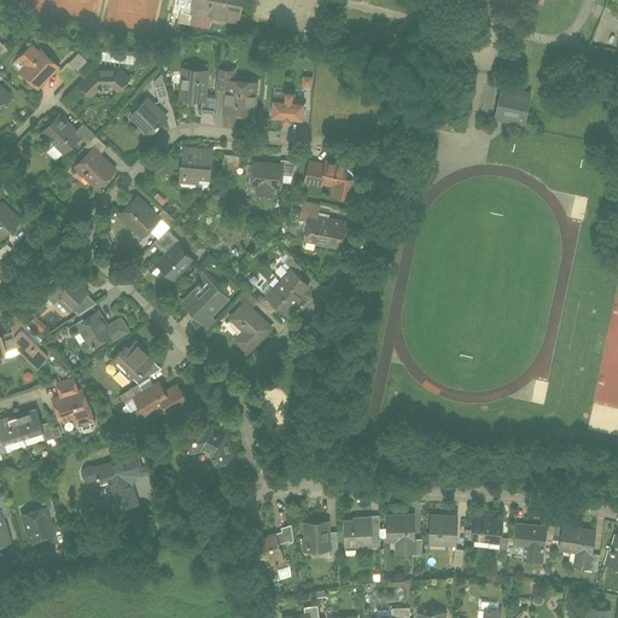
[(239,21),(243,0),(191,0),(190,11),(239,21)]
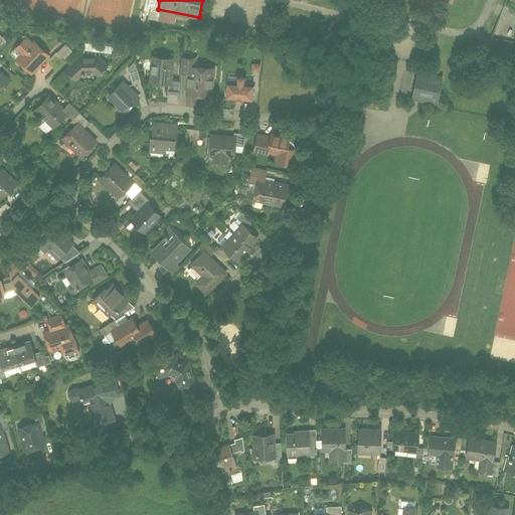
[(16,57),(32,72),(50,53),(34,38),(32,40),(26,34),(14,47),(20,53),(16,57)]
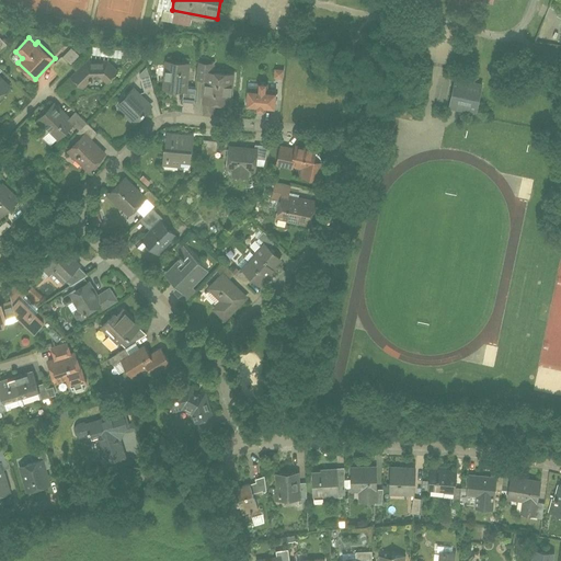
[(87,58),(71,75),(83,87),(92,78),(101,78),(105,81),(118,69),(109,58),(87,58)]
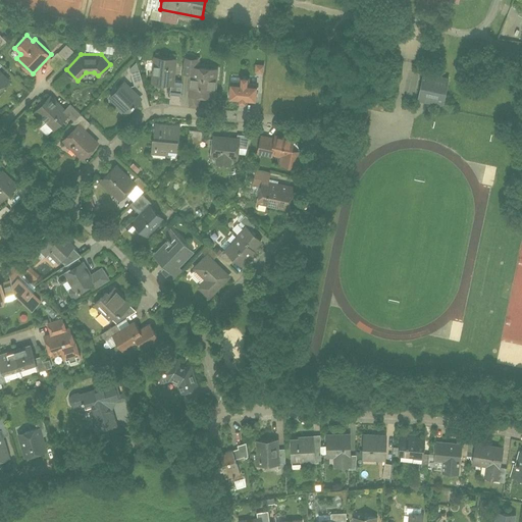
[(154,55),(152,82),(174,83),(176,57),(154,55)]
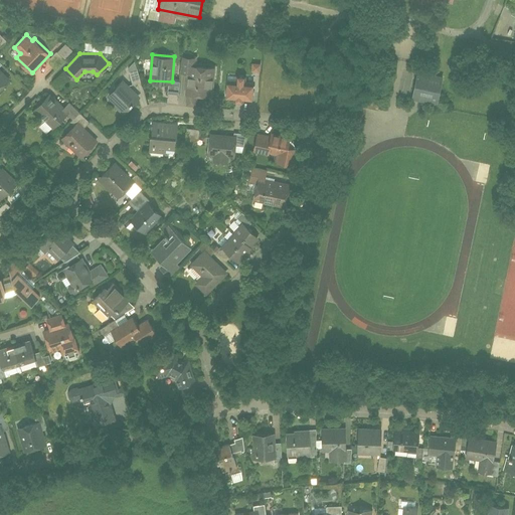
[(188,71),(186,93),(212,96),(216,66),(195,64),(196,56),(182,55),(180,71),(188,71)]
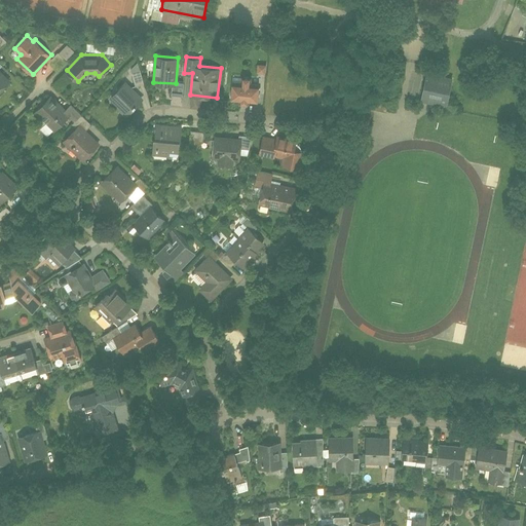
[(264,73),(265,65),(255,64),(255,72),(264,73)]
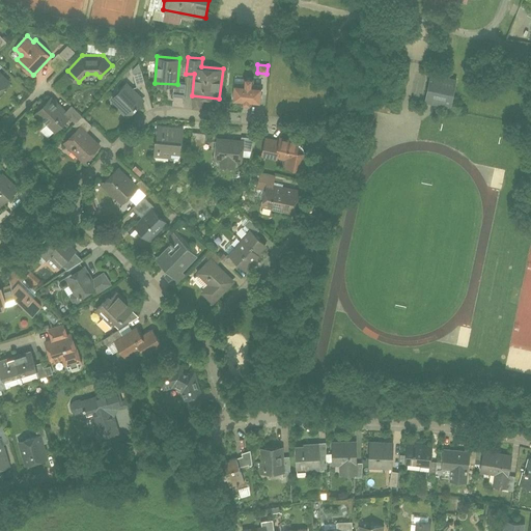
[(0,70),(0,90),(10,80),(0,70)]
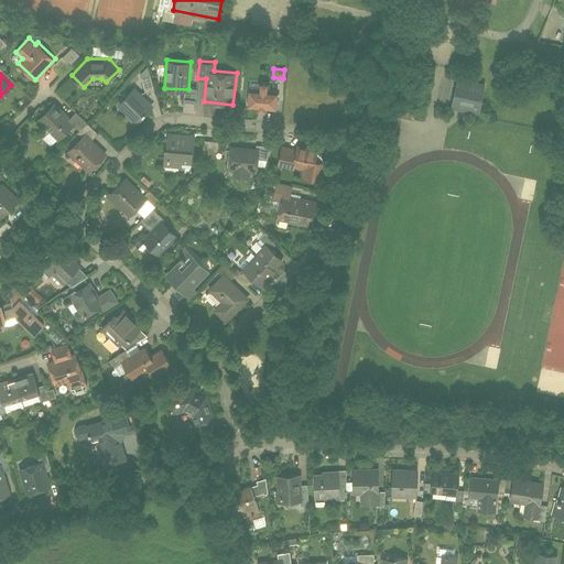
[(479,114),(485,83),(457,77),(451,108),(479,114)]
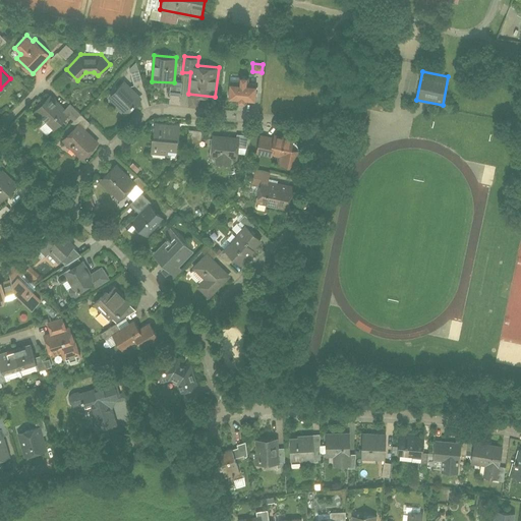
[(230,79),(228,99),(255,101),(257,82),(249,81),(249,76),(239,75),(239,80),(230,79)]
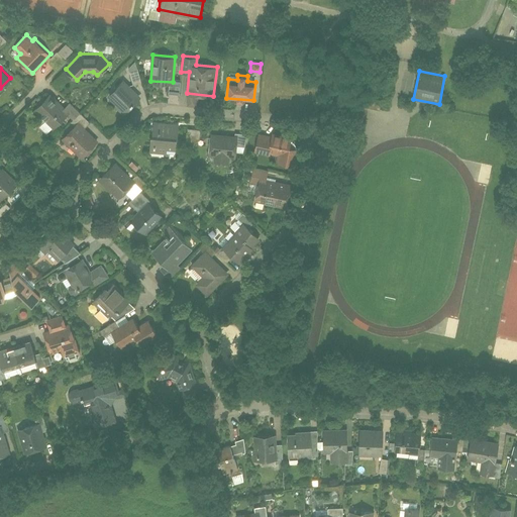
[(123,112),(140,95),(124,78),(107,95),(123,112)]
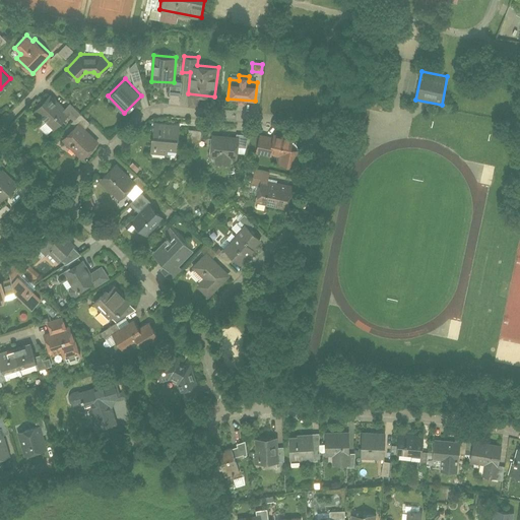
[(64,107),(50,93),(34,110),(54,128),(67,114),(72,120),(80,112),(69,102),(64,107)]
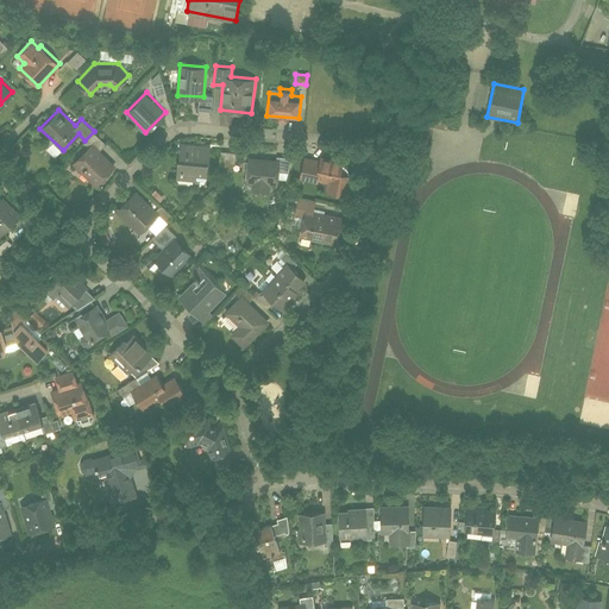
[(435,114),(432,126),(445,129),(447,118),(435,114)]
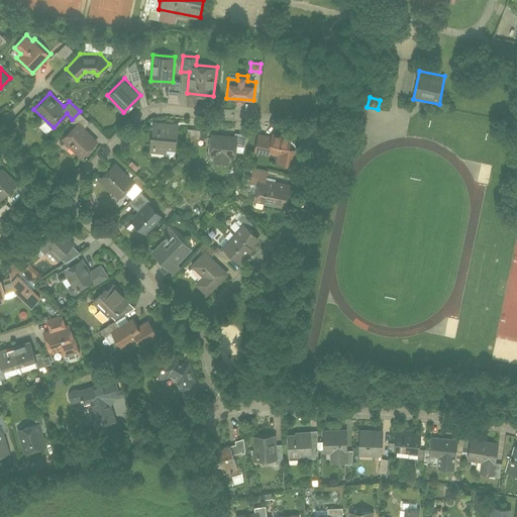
[(80,158),(98,139),(78,120),(61,137),(80,158)]
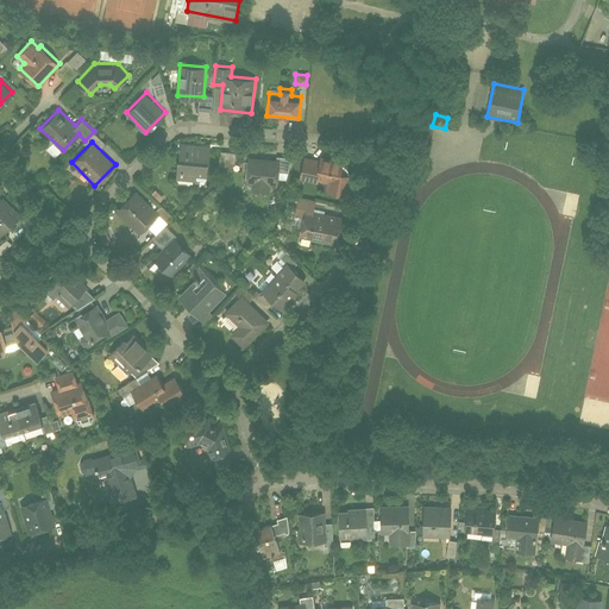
[(179,142),(176,177),(196,179),(198,173),(207,174),(209,144),(179,142)]
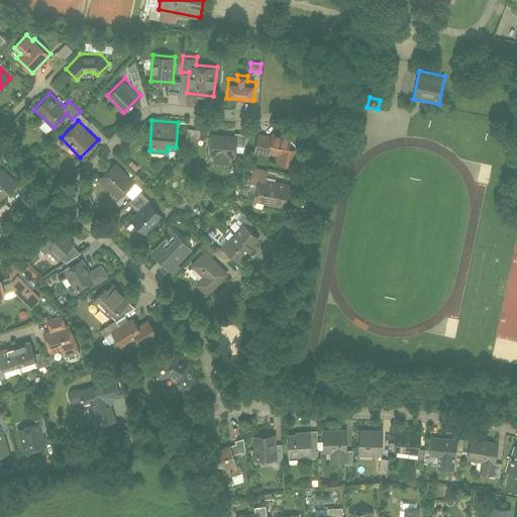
[(259,130),(254,152),(270,154),(270,152),(278,153),(277,160),(297,164),(300,146),(289,144),(291,134),(273,131),(272,133),(259,130)]
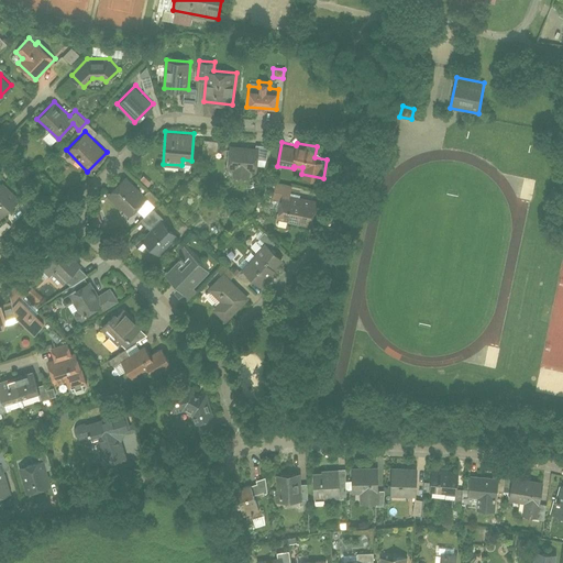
[(229,145),(228,168),(235,168),(234,177),(252,177),(252,170),(257,170),(258,146),(229,145)]
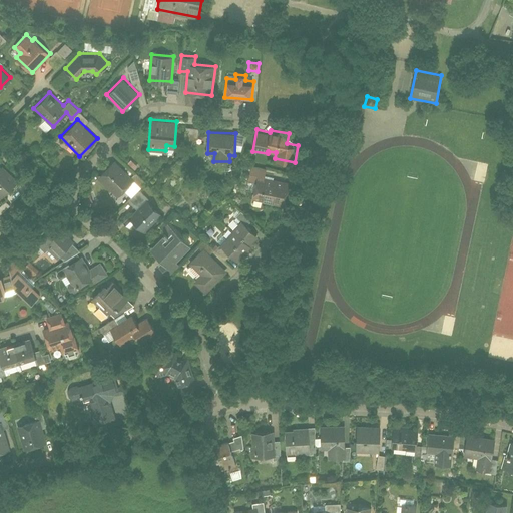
[(134,178),(114,158),(96,176),(117,196),(134,178)]
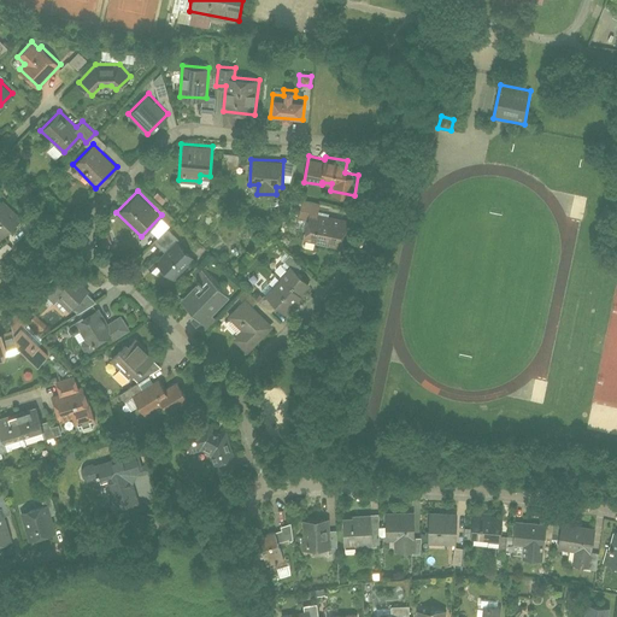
[(22,216),(3,198),(0,200),(0,236),(1,238),(22,216)]
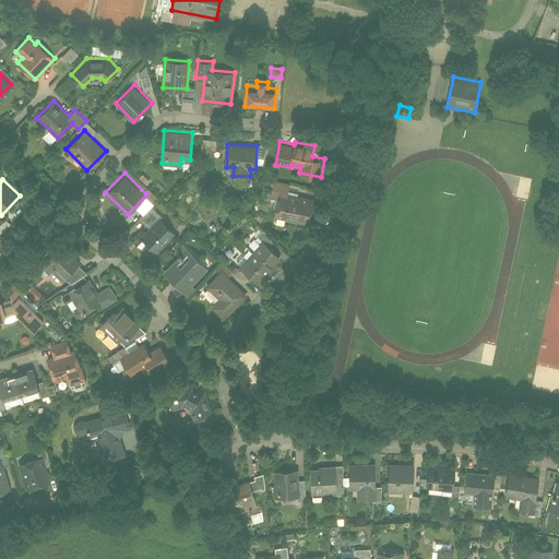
[(311,225),(317,198),(288,192),(290,182),(274,179),(270,197),(278,199),(275,217),(311,225)]
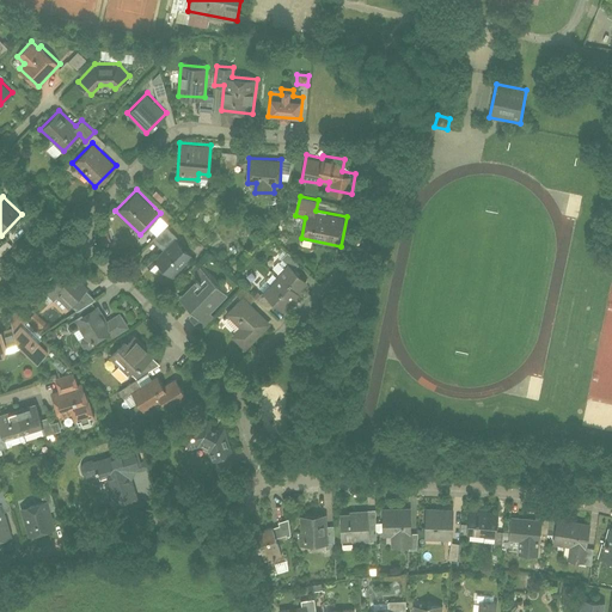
[(163,250),(154,258),(172,276),(193,256),(175,238),(177,236),(166,225),(152,239),(163,250)]
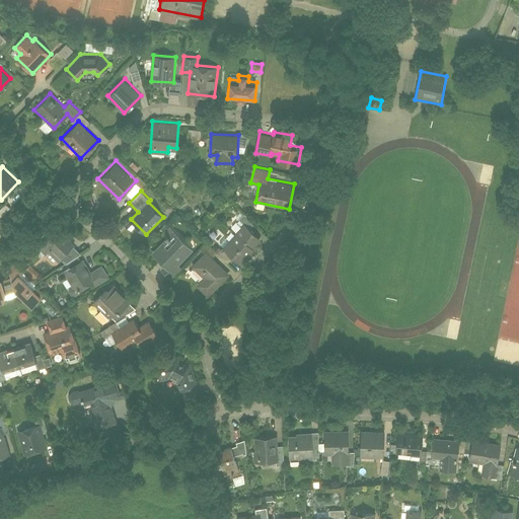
[(61,220),(35,243),(46,253),(49,249),(59,260),(74,244),(70,239),(75,235),(61,220)]
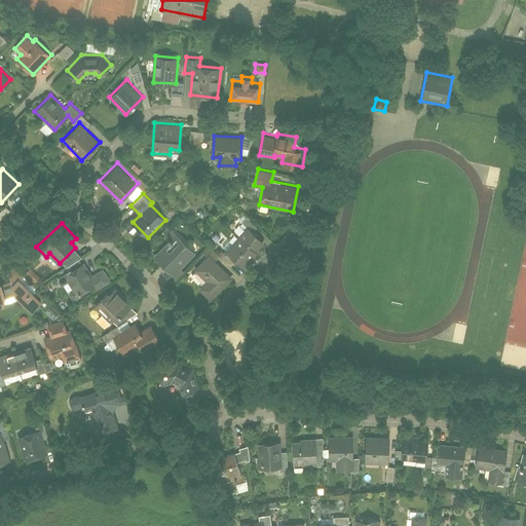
[(264,241),(247,226),(225,250),(245,267),(258,252),(256,251),(264,241)]
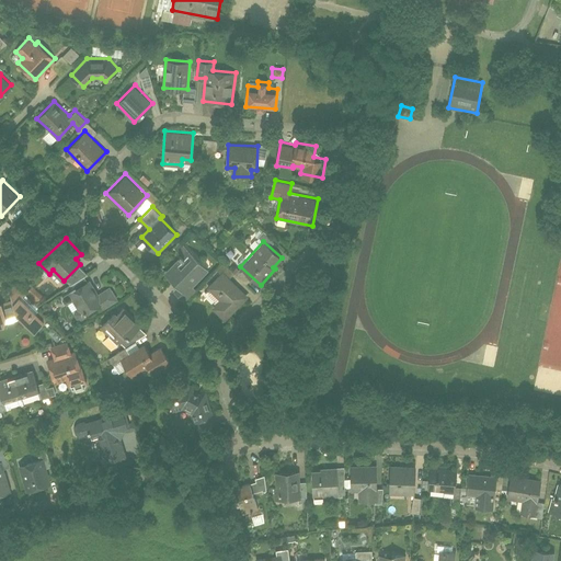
[(209,268),(186,247),(163,271),(179,285),(174,289),(185,300),(196,289),(193,286),(209,268)]
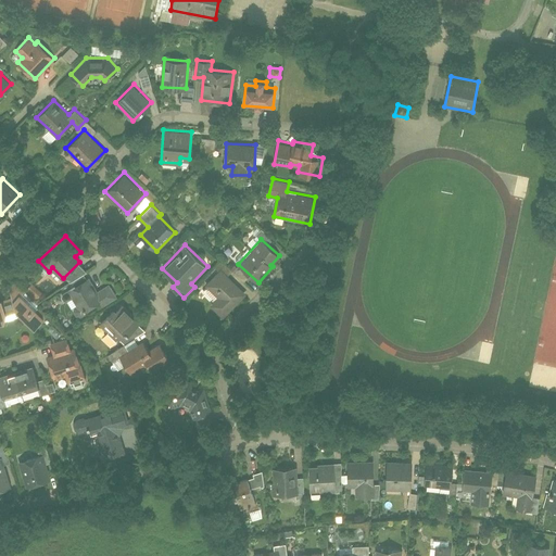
[(248,293),(220,267),(205,285),(218,297),(210,304),(225,318),(248,293)]
